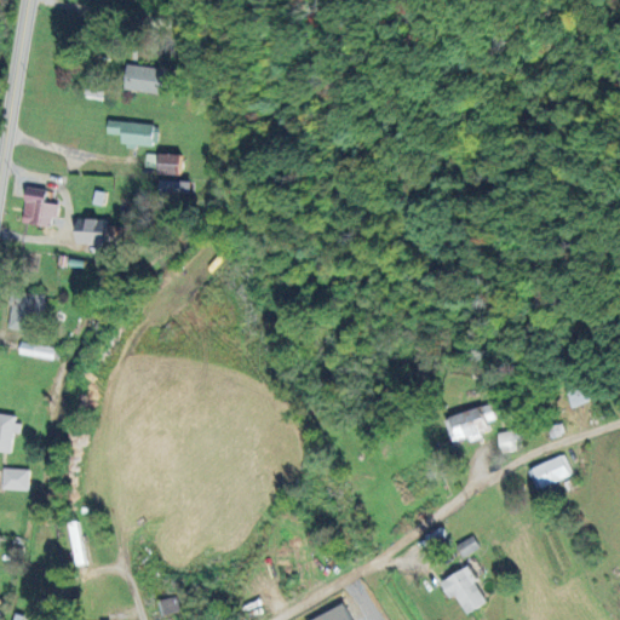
[(171,95),(172,69),(127,65),(125,91),(171,95)]
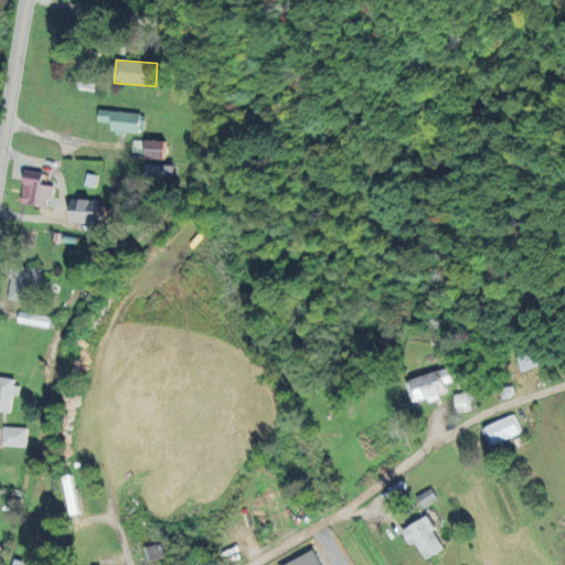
[(97,123),(110,123),(110,132),(141,134),(141,113),(98,110),(97,123)]
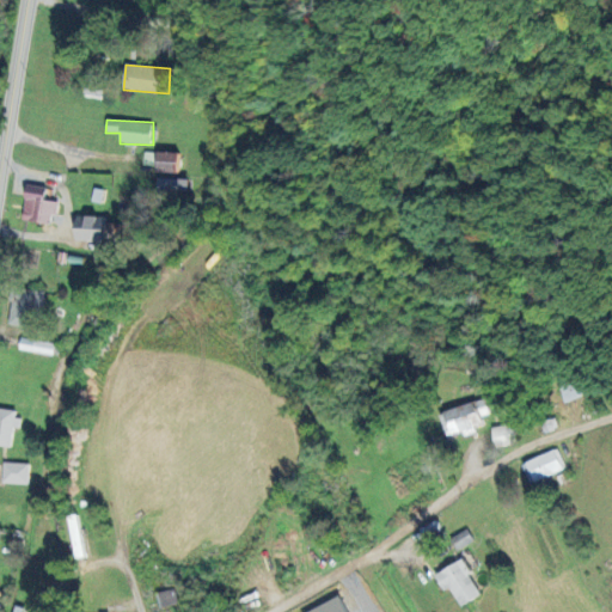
[(158,165),(157,173),(179,173),(179,153),(144,152),(144,165),(158,165)]
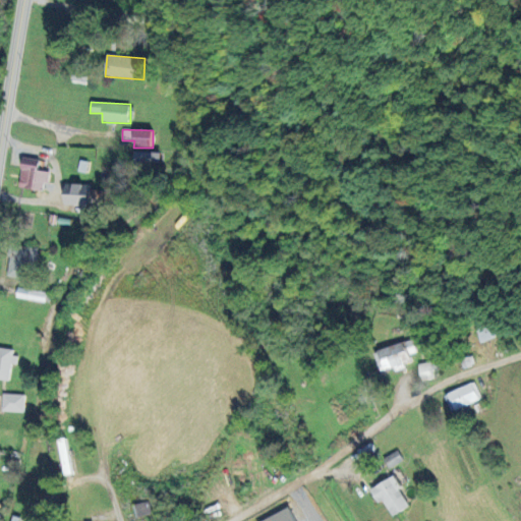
[(161,164),(162,153),(135,152),(135,163),(161,164)]
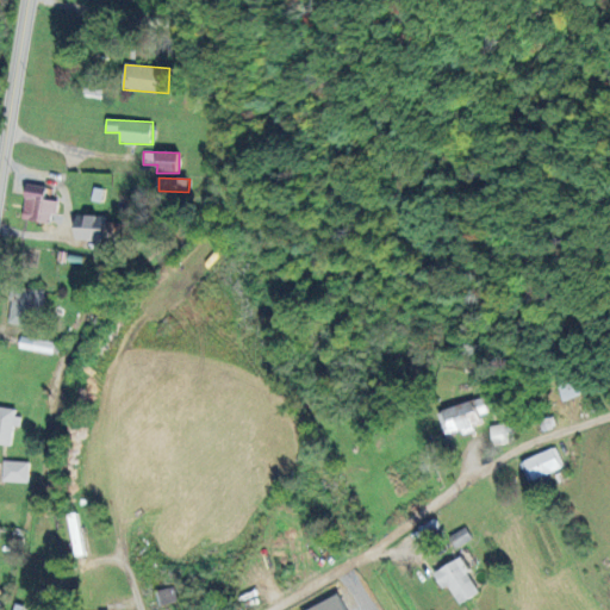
[(22,219),(49,224),(51,213),(56,215),(57,201),(44,199),(47,187),(26,184),(22,219)]
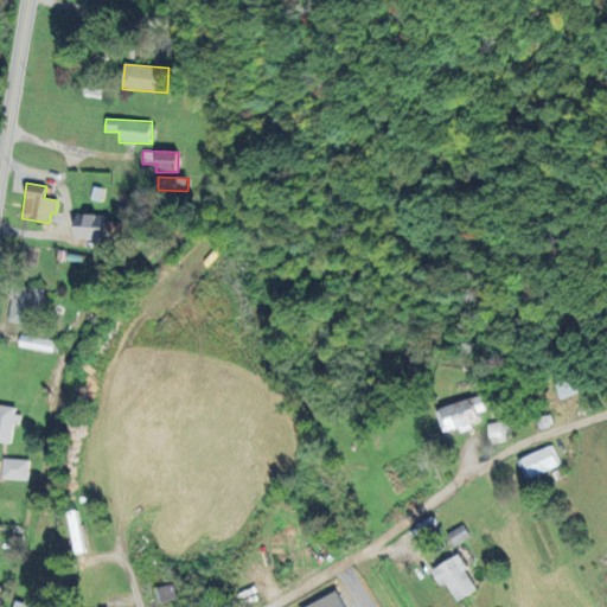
[(75,238),(104,240),(106,215),(76,215),(75,238)]
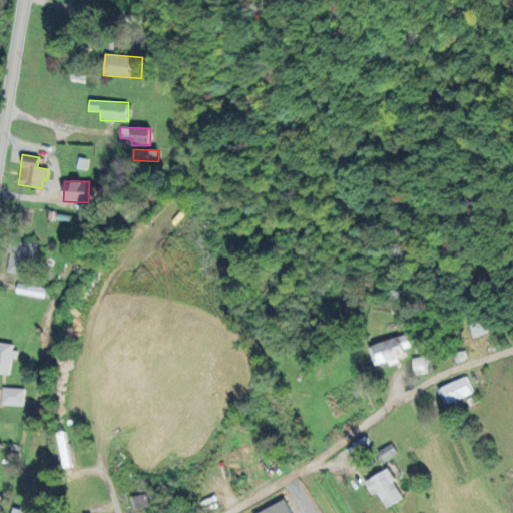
[(36,244),(10,241),(7,273),(26,275),(28,260),(34,261),(36,244)]
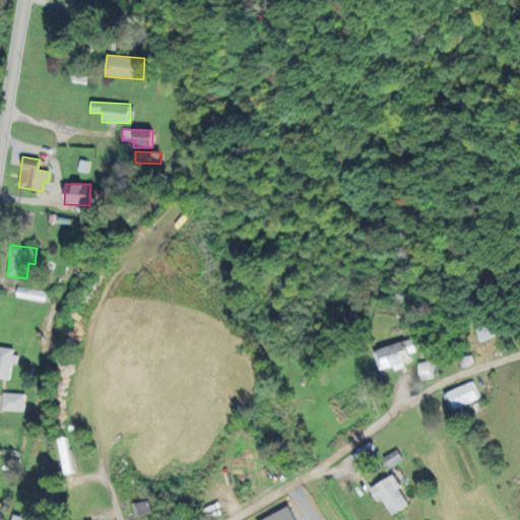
[(46,300),(47,290),(17,288),(16,299),(46,300)]
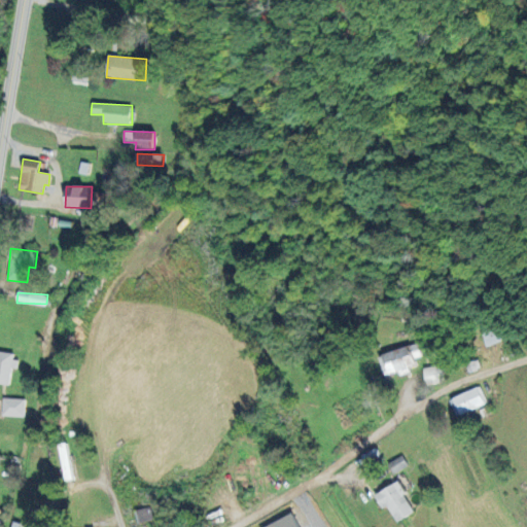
[(502,341),(497,325),(481,331),(486,346),(502,341)]
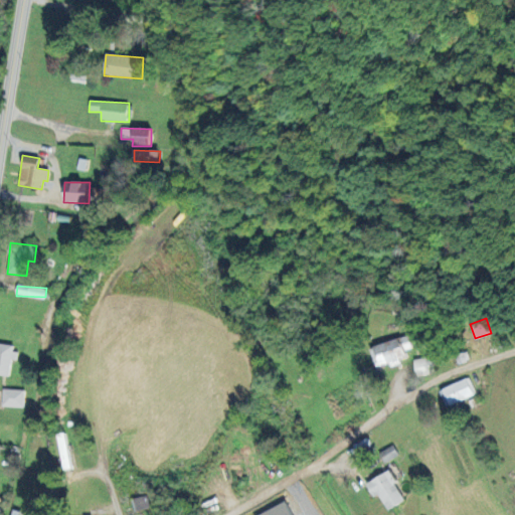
[(412,348),(408,335),(370,347),(377,367),(390,363),(390,365),(408,359),(405,350),(412,348)]
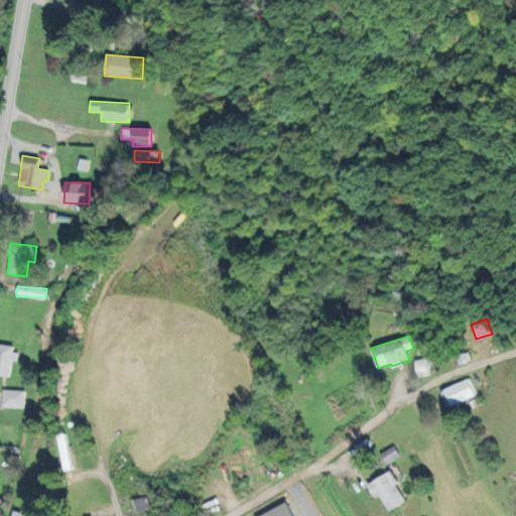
[(16,346),(0,344),(0,375),(9,377),(11,360),(14,360),(16,346)]
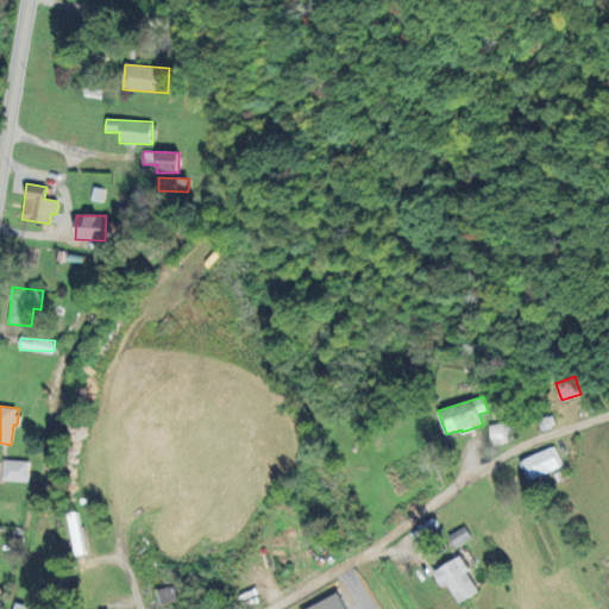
[(514,440),(510,421),(489,426),(493,444),(514,440)]
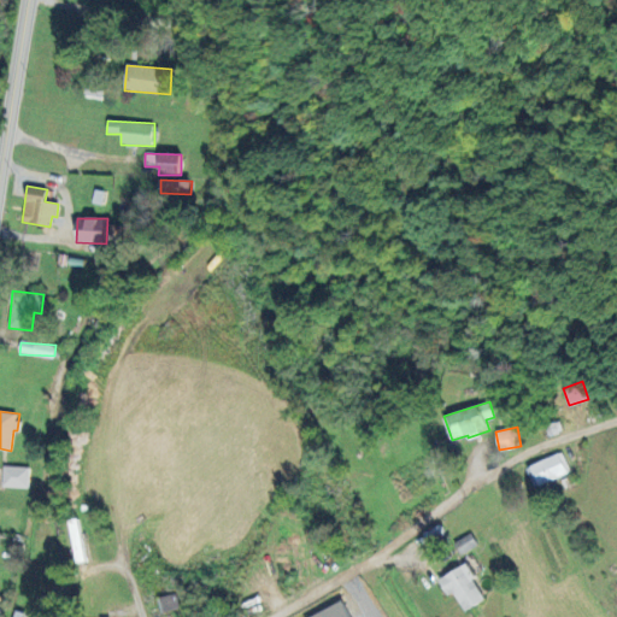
[(535,487),(570,472),(560,452),(527,466),(535,487)]
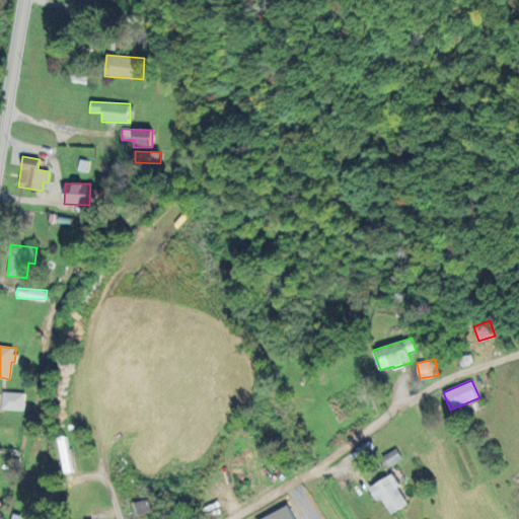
[(23,411),(24,393),(2,392),(1,410),(23,411)]
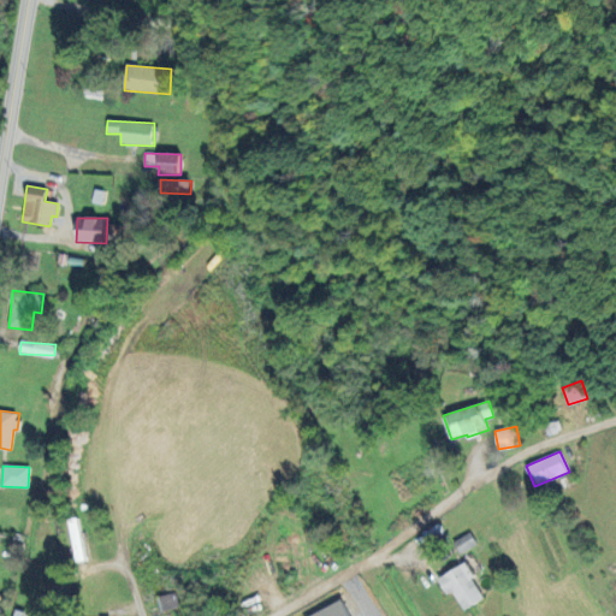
[(83,561),(80,517),(70,519),(75,562),(83,561)]
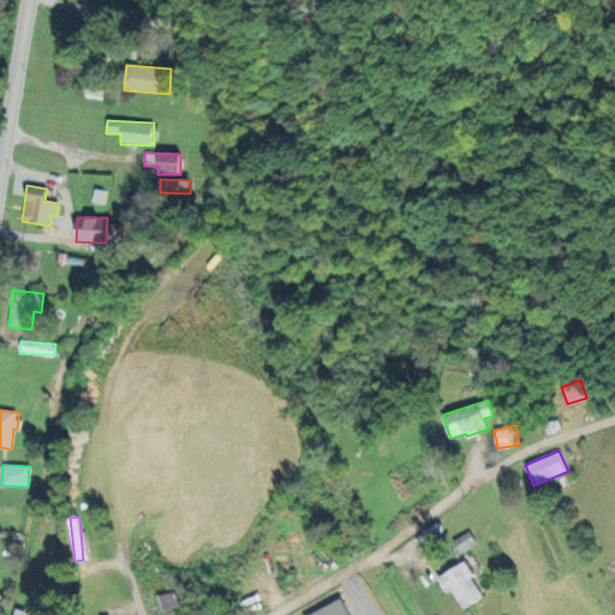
[(476,544),(470,532),(453,541),(458,553),(476,544)]
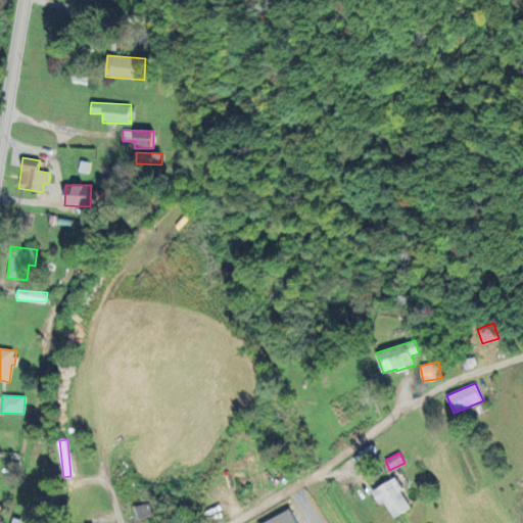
[(380,506),(385,503),(394,518),(412,508),(394,478),(372,490),(380,506)]
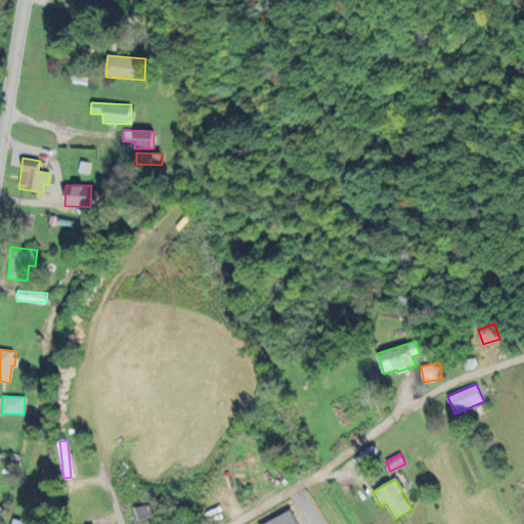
[(137,522),(154,517),(149,504),(133,508),(137,522)]
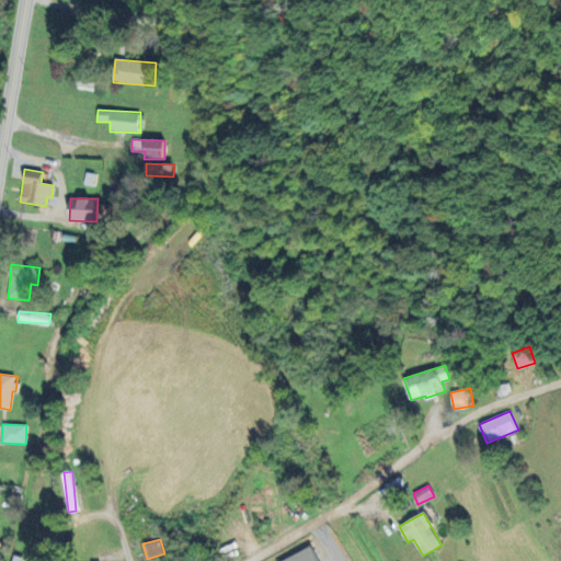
[(319,560),(312,546),(279,560),(319,560)]
